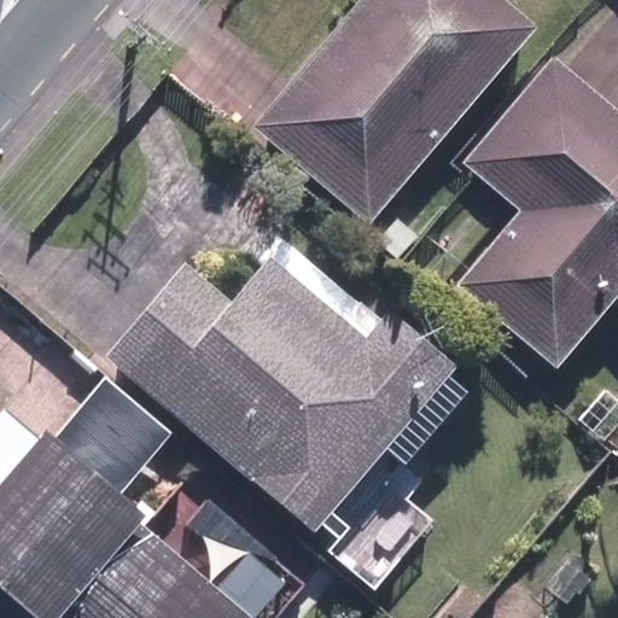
[(359,0),(254,124),(369,223),(537,25),(506,0),(359,0)]
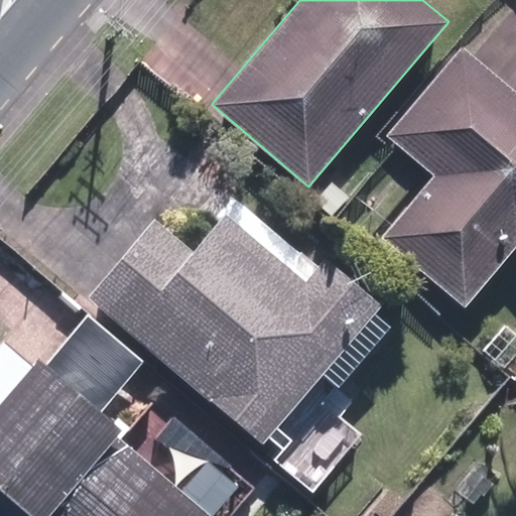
[(381,237),(466,306),(515,246),(515,91),(461,45),(386,135),(433,174),(381,237)]
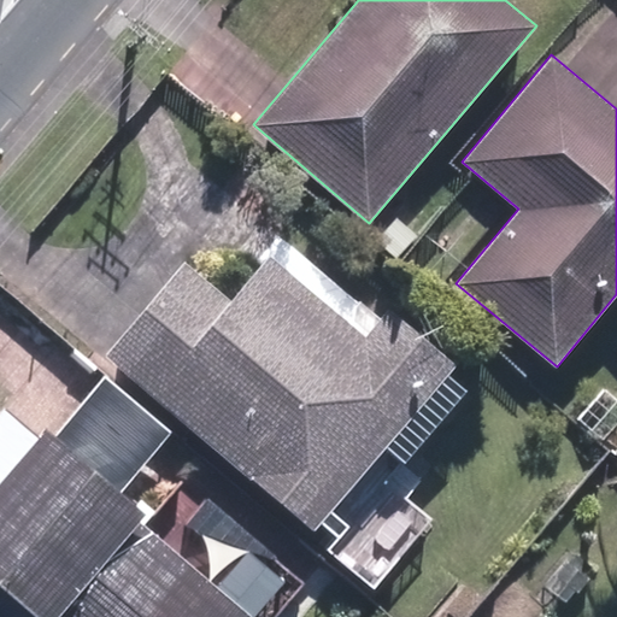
[(376,239),(398,257),(416,234),(395,216),(376,239)]
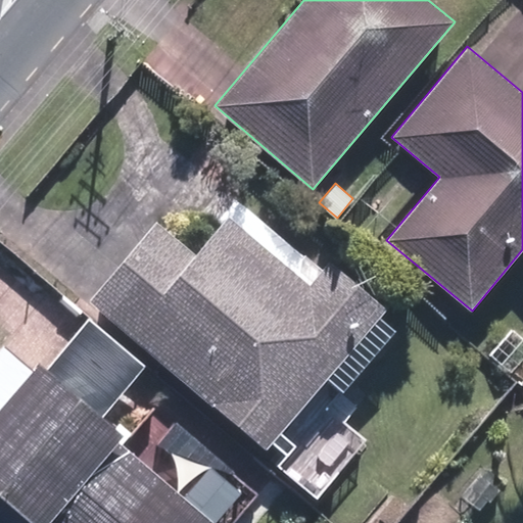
[(92,304),(264,446),(381,307),(332,268),(312,291),(232,224),(199,263),(158,227),(92,304)]
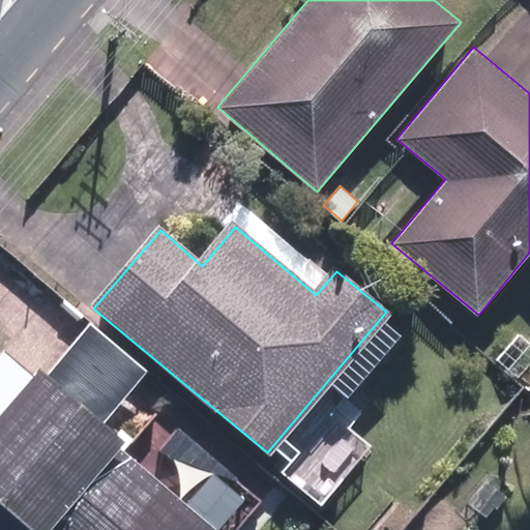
[(498,356),(519,376),(529,360),(529,344),(518,334),(498,356)]
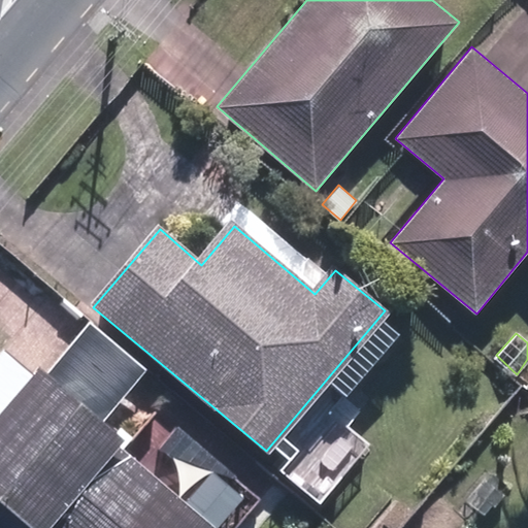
[(0,495),(38,527),(50,527),(119,447),(126,439),(39,366),(0,411),(0,495)]
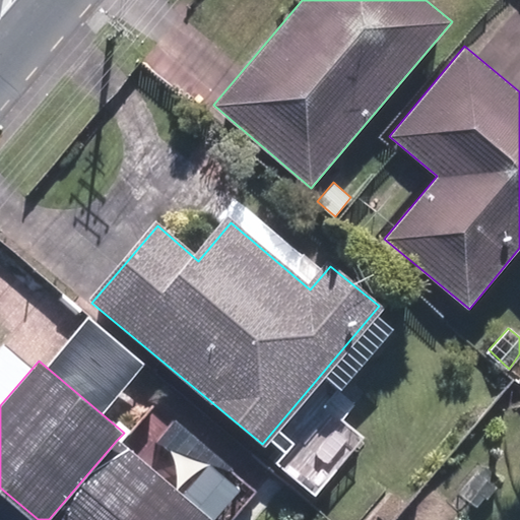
[(170,484),(117,440),(49,519),(210,519),(211,519),(206,516),(220,500),(183,468),(170,484)]
